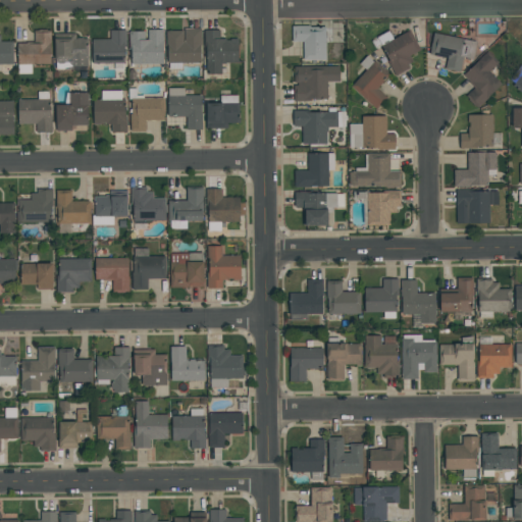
[(303,60),(326,60),(325,27),(291,27),(292,42),(303,42),(303,60)]
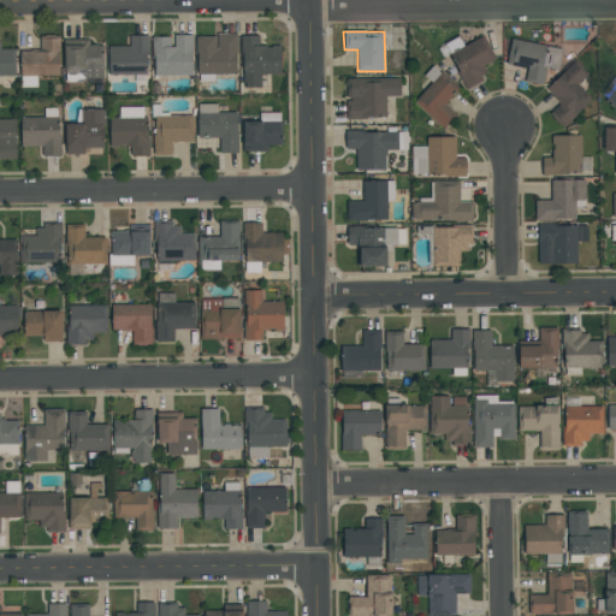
[(153,76),(191,77),(193,35),(173,35),(173,37),(154,37),(153,76)]
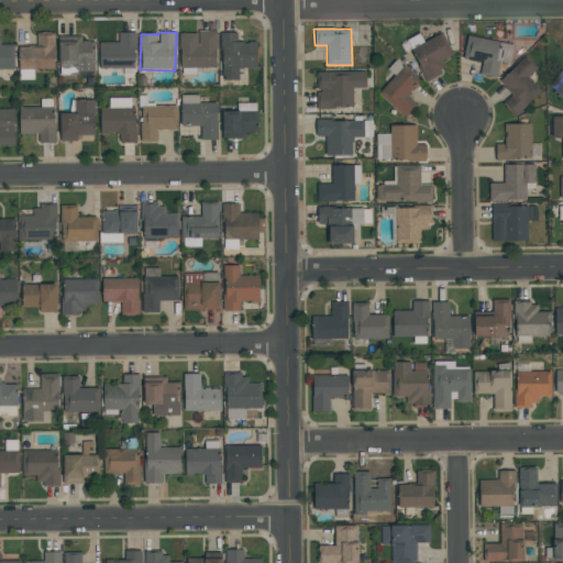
[(217,33),(180,32),(179,67),(216,68),(217,33)]
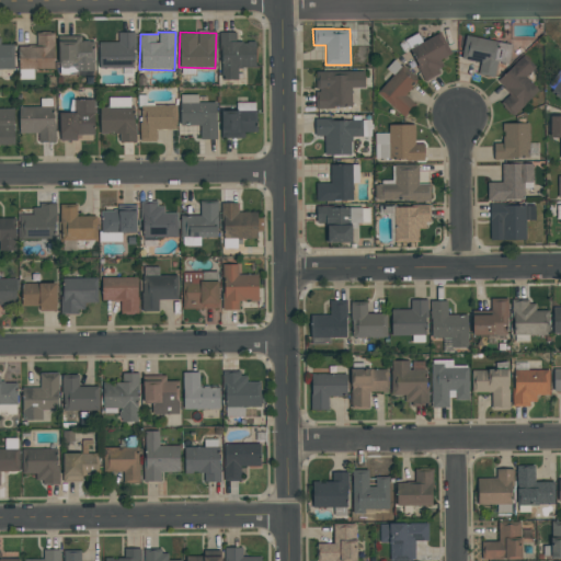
[(100,42),(99,68),(134,69),(134,33),(118,33),(118,43),(100,42)]
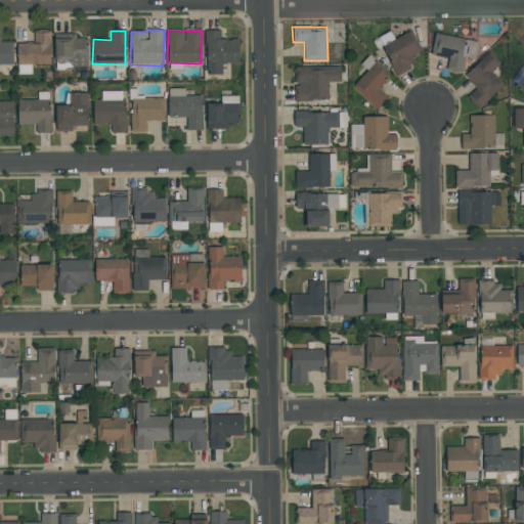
[(207,75),(222,75),(222,63),(238,63),(238,40),(220,40),(220,31),(206,31),(207,75)]
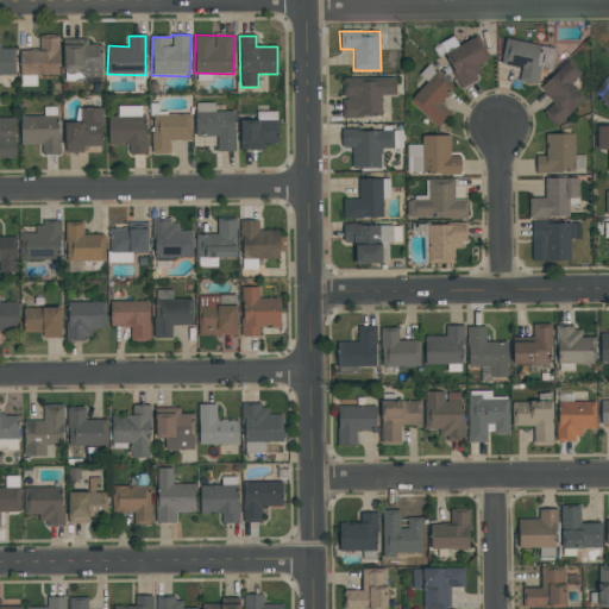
[(483,75),(477,66),(490,60),(478,36),(444,52),(459,86),(483,75)]
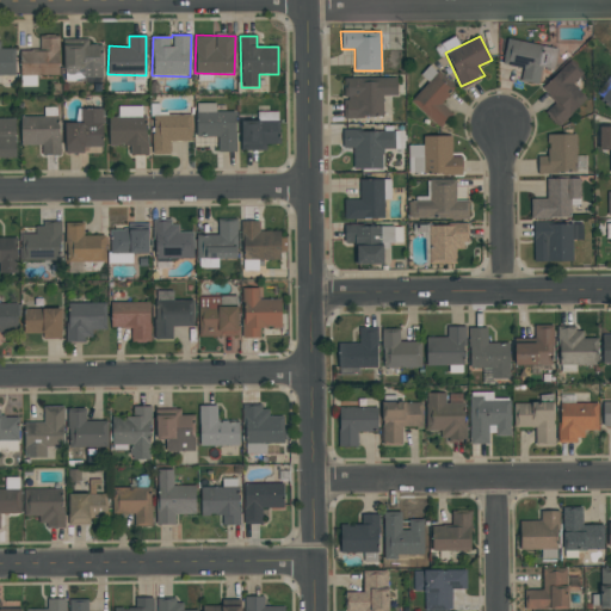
[(59,75),(60,38),(39,38),(39,51),(22,51),(20,86),(36,86),(36,75),(59,75)]
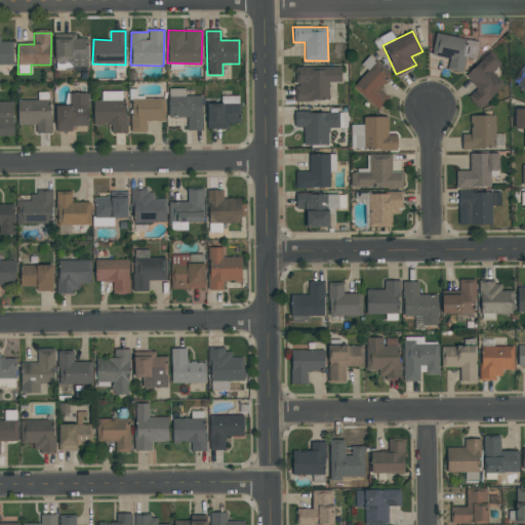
[(462,73),(466,57),(476,59),(479,41),(436,33),(432,55),(450,58),(447,70),(462,73)]
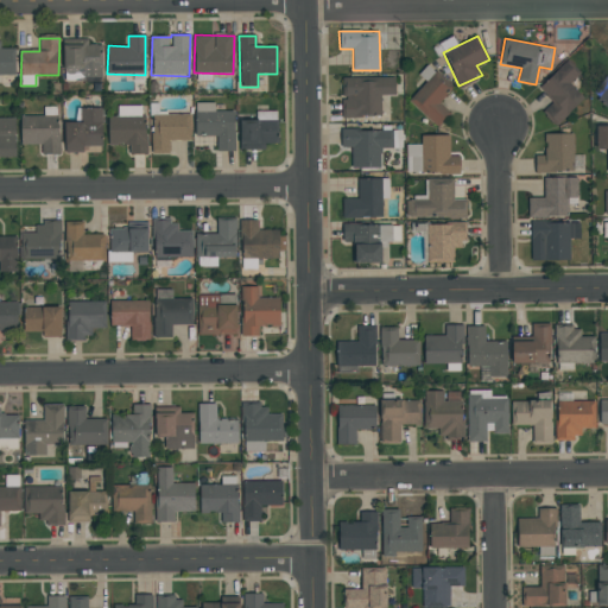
[(16,49),(1,49),(0,39),(0,75),(17,75),(16,49)]
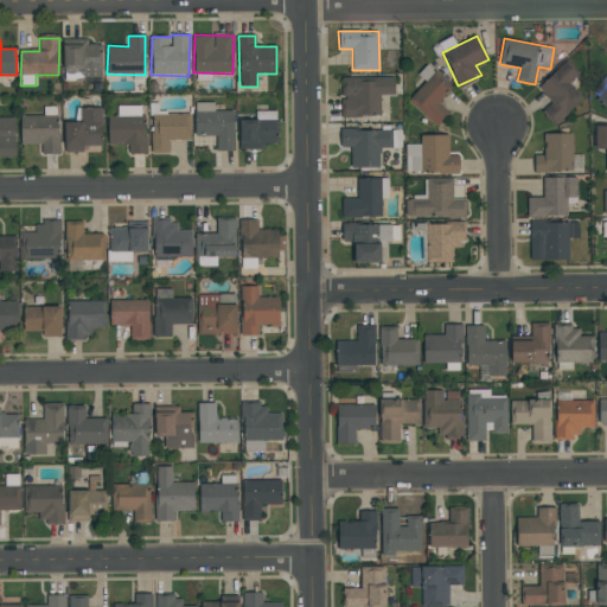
[(101,81),(102,44),(64,43),(63,80),(101,81)]
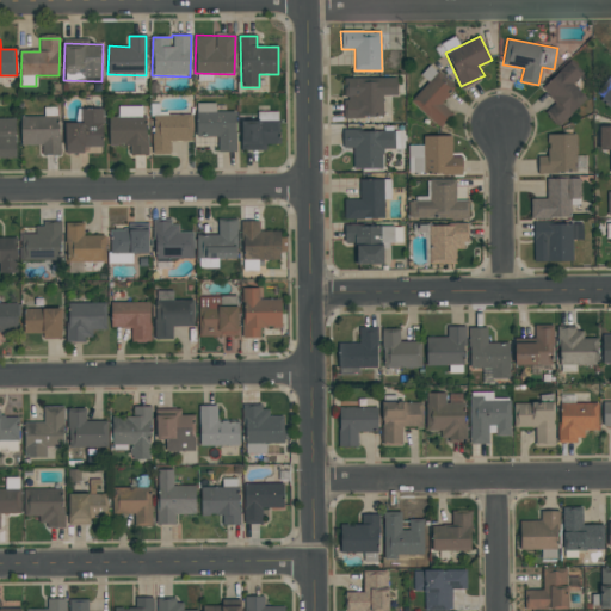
[(587,98),(573,85),(584,73),(569,61),(542,90),(556,103),(544,113),(560,128),(587,98)]
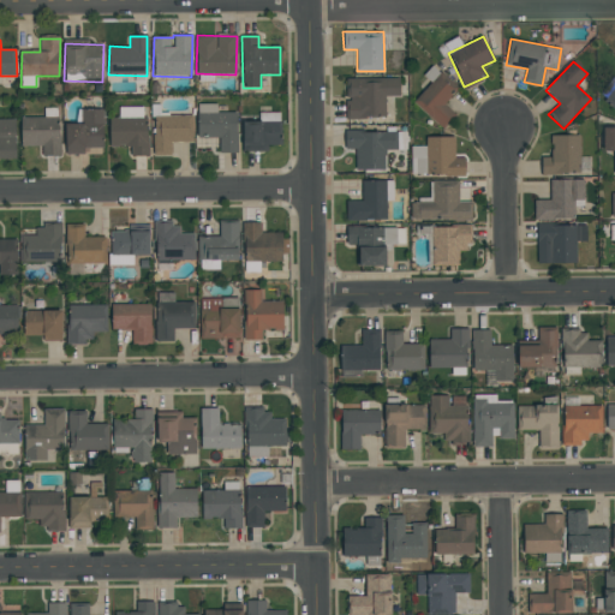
[(455,114),(443,103),(457,88),(433,65),(423,76),(431,83),(413,102),(442,129),(455,114)]
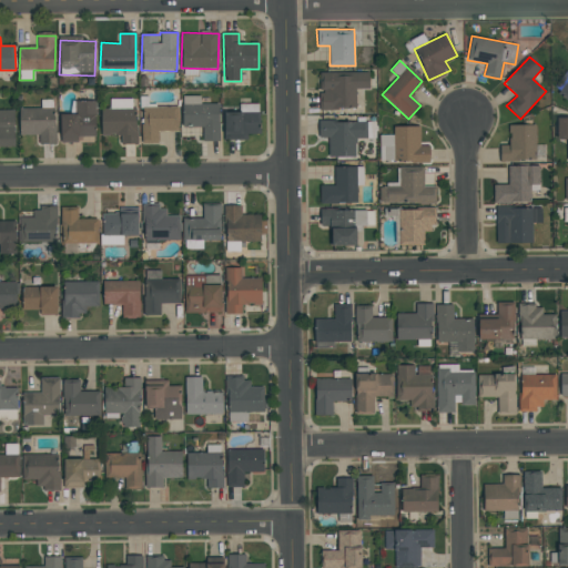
[(321,110),(356,110),(355,89),(369,89),(368,72),(320,73),(321,110)]
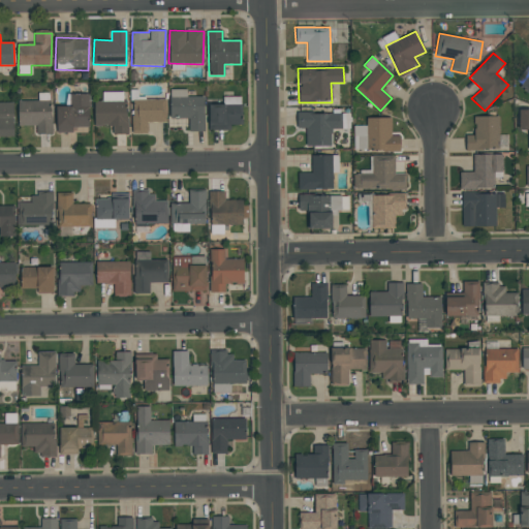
[(528,72),(519,90),(528,96),(528,72)]
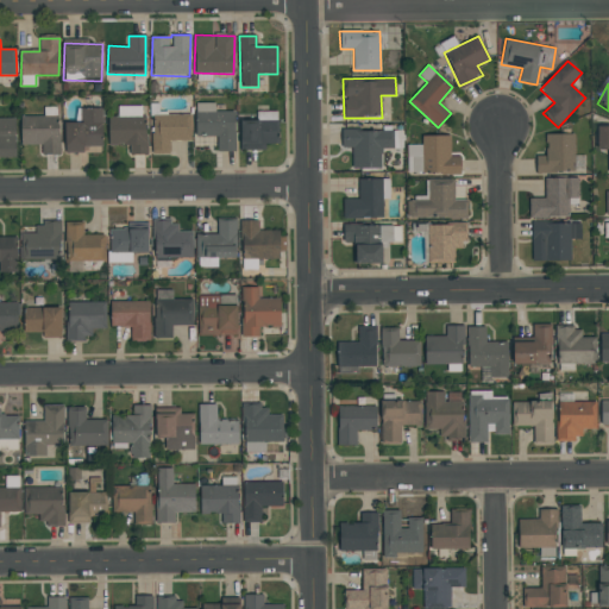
[(196,137),(217,136),(218,152),(236,151),(234,112),(215,112),(215,102),(195,104),(196,137)]
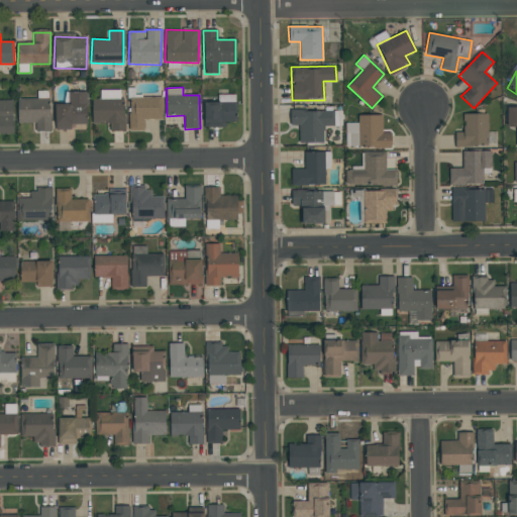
[(100,90),(100,99),(92,99),(92,123),(110,123),(110,131),(123,131),(123,91),(100,90)]
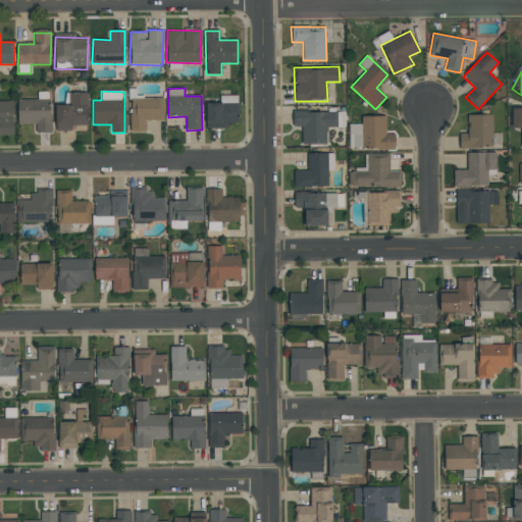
[(17,99),(18,124),(36,124),(36,133),(51,133),(50,92),(37,92),(37,99),(17,99)]
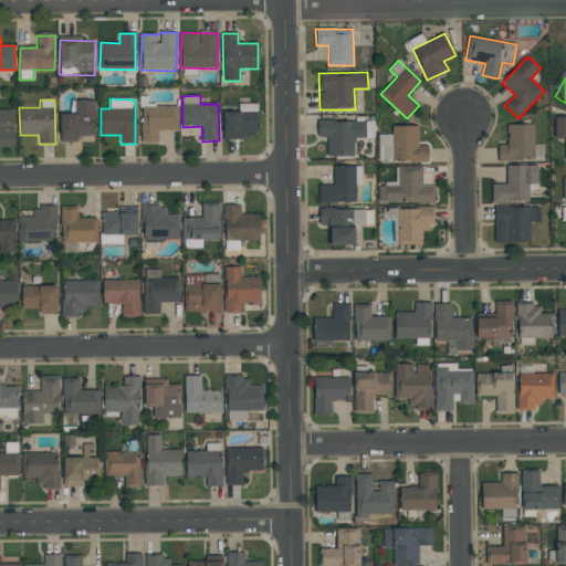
[(61,142),(79,142),(79,136),(96,136),(95,101),(74,102),(74,114),(60,114),(61,142)]
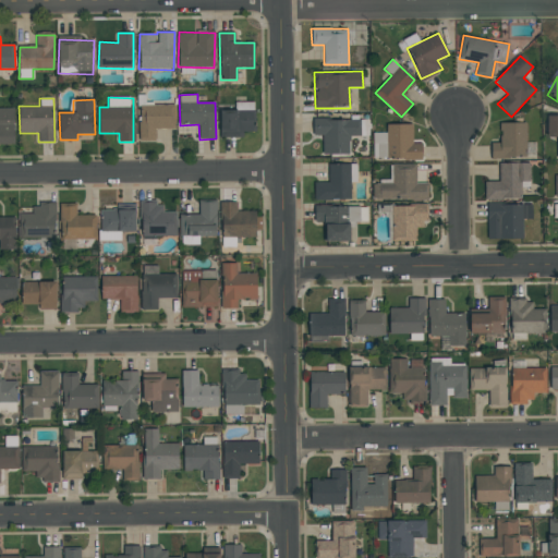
[(243,137),(243,132),(253,132),(254,102),(242,102),(242,112),(221,112),(220,137),(243,137)]
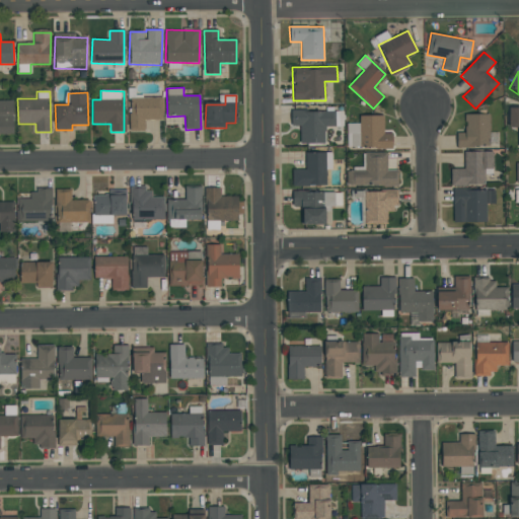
[(162,98),(130,98),(130,131),(145,131),(145,121),(163,120),(162,98)]
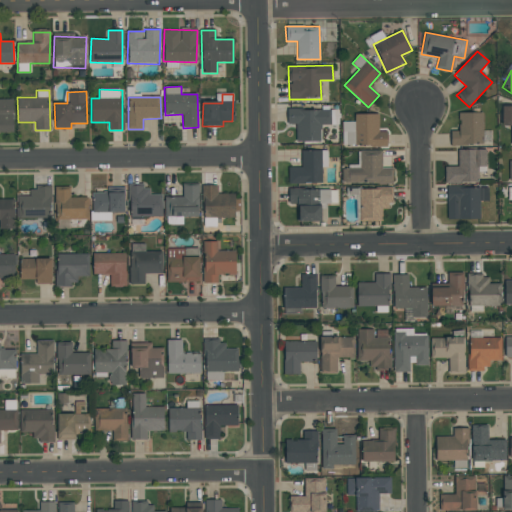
[(13,99),(0,99),(0,132),(13,132),(13,99)]
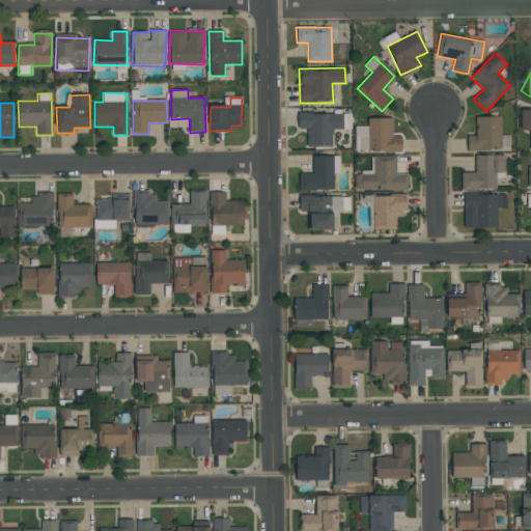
[(521,131),(530,131),(530,151),(530,150),(530,110),(521,111),(521,131)]
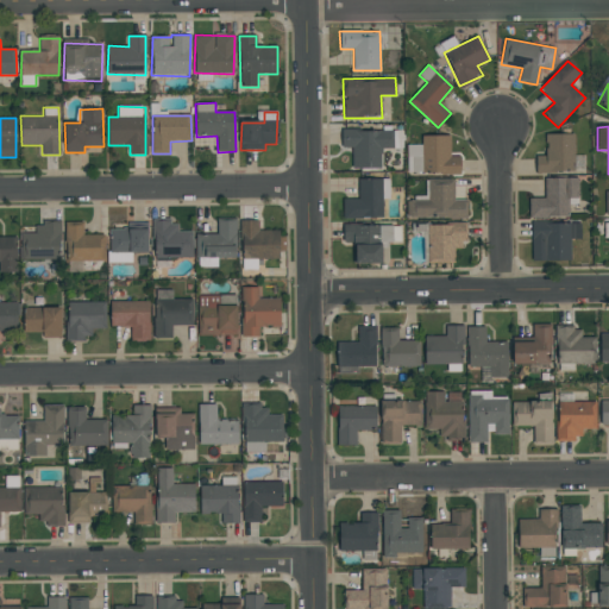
[(381,149),(394,149),(393,131),(341,131),(343,148),(352,148),(352,169),(381,169),(381,149)]
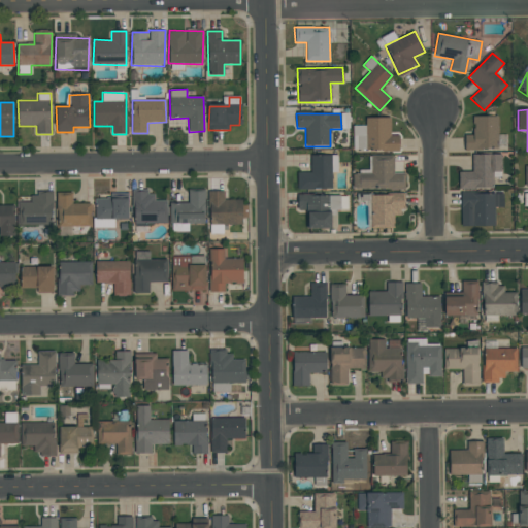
[(472,117),(473,135),(464,135),(465,150),(498,150),(497,116),(472,117)]
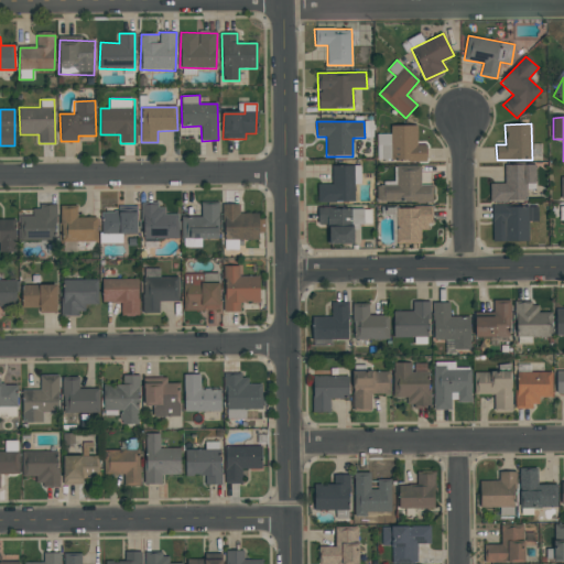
[(416,126),(390,126),(390,134),(377,134),(377,161),(426,161),(426,144),(418,145),(416,126)]
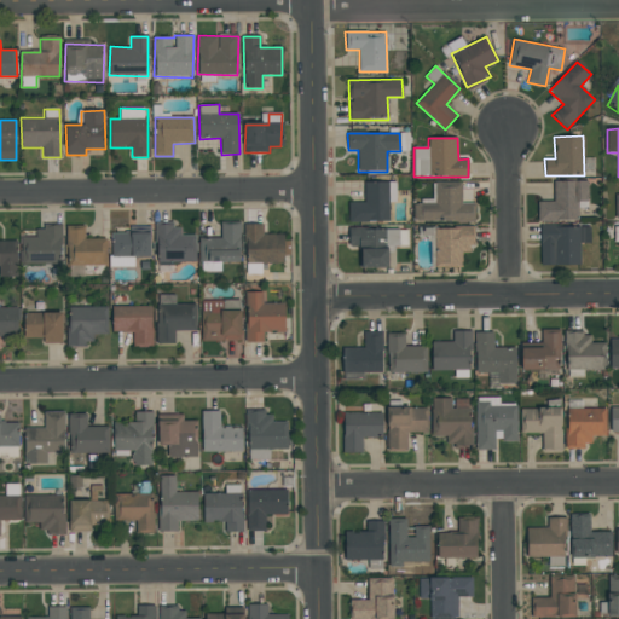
[(588,180),(553,181),(554,202),(538,202),(538,221),(578,221),(578,201),(588,201),(588,180)]
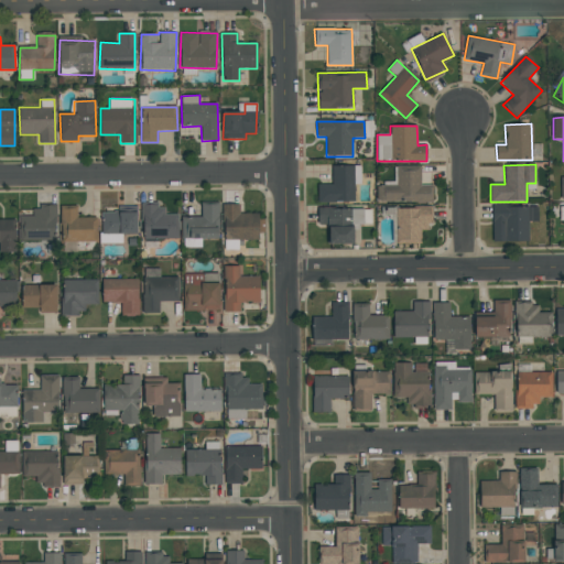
[(360,165),(332,166),(333,184),(317,185),(317,203),(355,202),(354,184),(361,184),(360,165)]
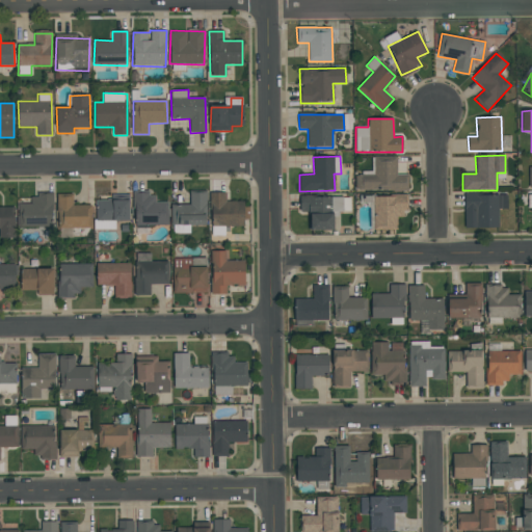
[(397,176),(397,157),(374,156),(374,173),(356,173),(356,190),(408,191),(408,176),(397,176)]
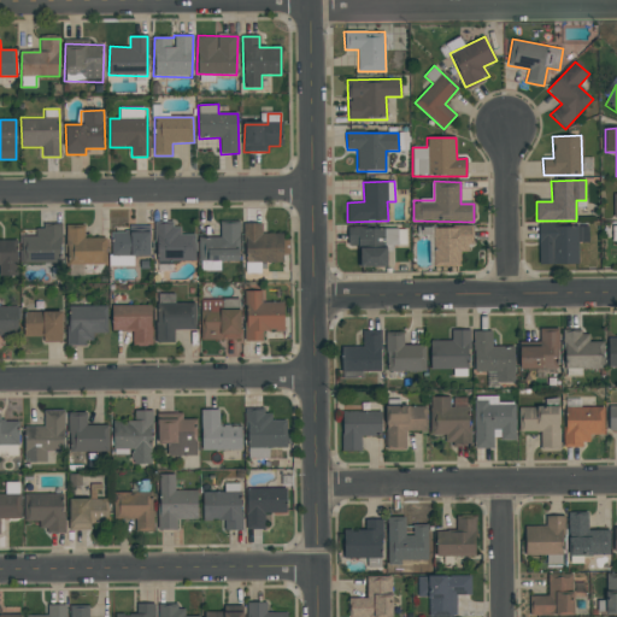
[(283,262),(283,234),(262,234),(262,223),(245,224),(245,263),(283,262)]
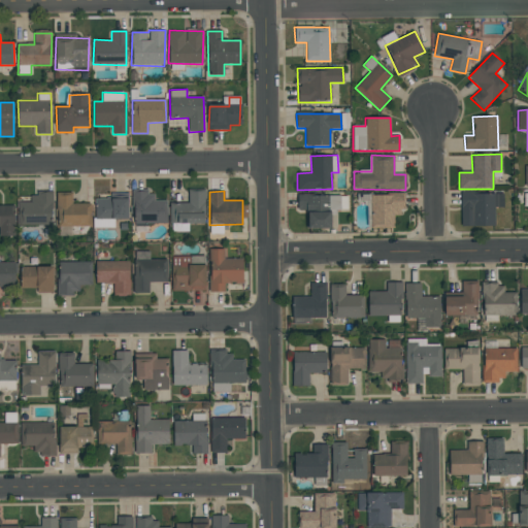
[(133,193),(133,224),(167,224),(167,200),(155,201),(154,192),(133,193)]
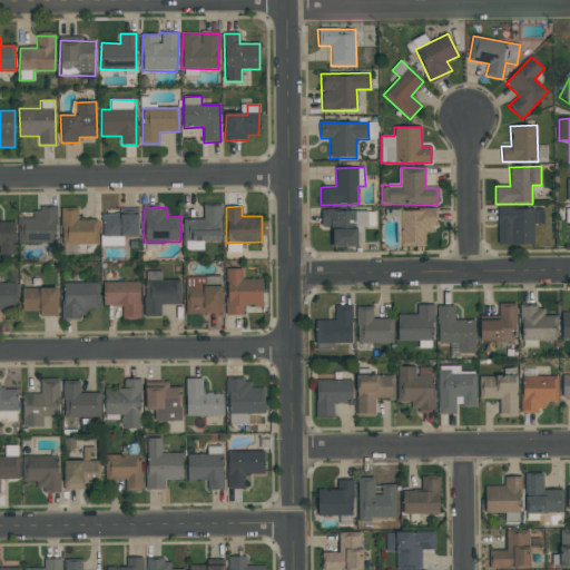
[(185,219),(184,249),(203,251),(204,242),(220,242),(222,207),(204,207),(203,219),(185,219)]
